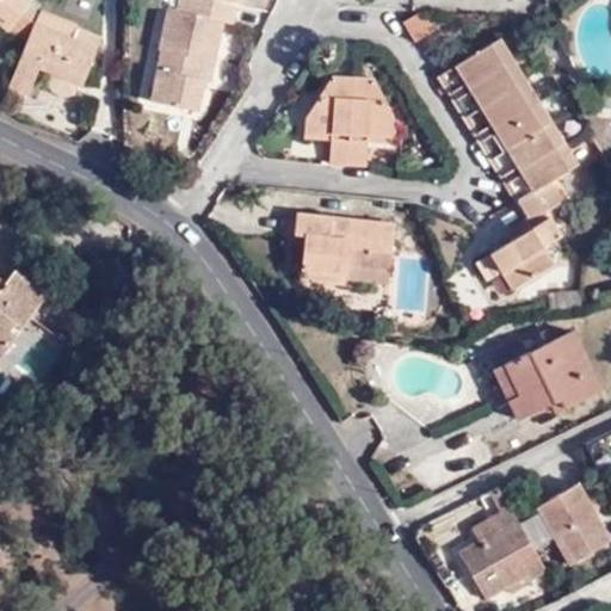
[(30,0),(0,0),(0,25),(8,32),(28,4),(30,0)]
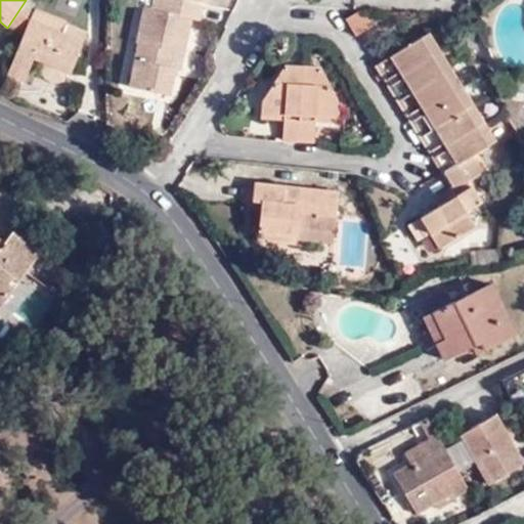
[(199,20),(203,3),(188,0),(134,0),(133,6),(143,8),(136,41),(139,41),(135,59),(129,87),(170,96),(176,69),(169,67),(172,51),(184,53),(191,19),(199,20)]
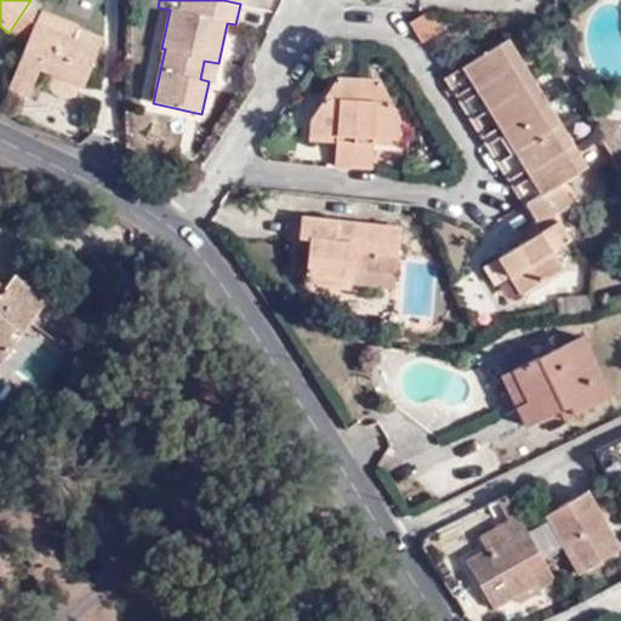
[(40,13),(28,4),(9,33),(27,45),(40,13)]
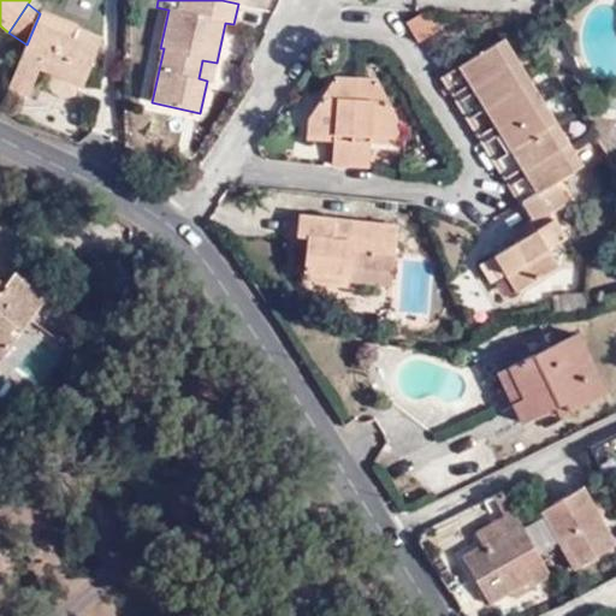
[(437,31),(425,12),(406,23),(418,42),(437,31)]
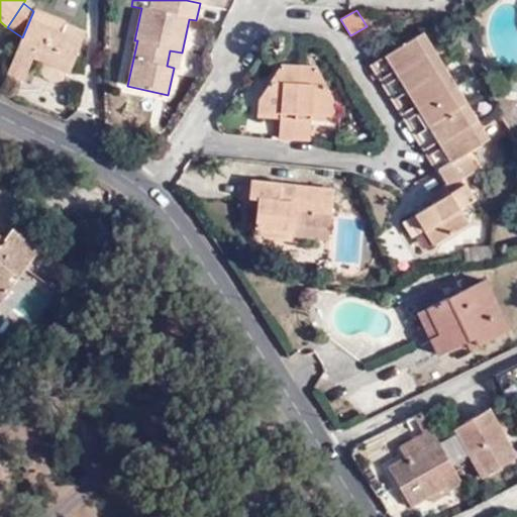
[(65,23),(33,11),(30,19),(62,31),(65,23)]
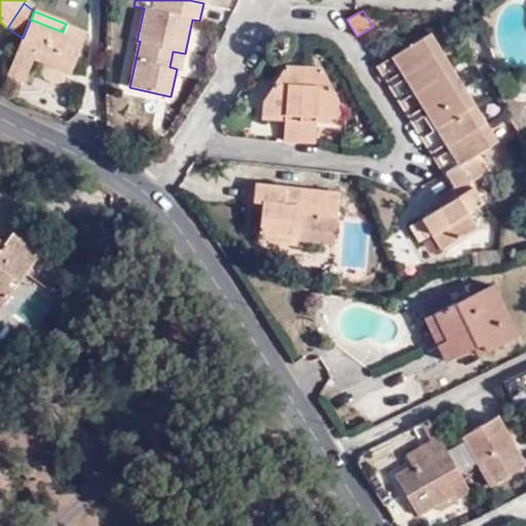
[(63,32),(31,20),(23,38),(7,75),(24,82),(34,59),(45,63),(70,73),(72,74),(88,32),(66,24),(63,32)]
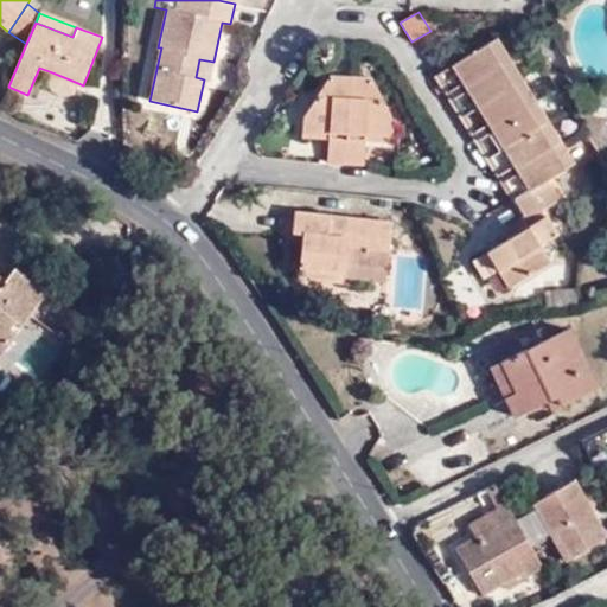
[(447,98),(510,59),(496,38),(434,77),(447,98)]
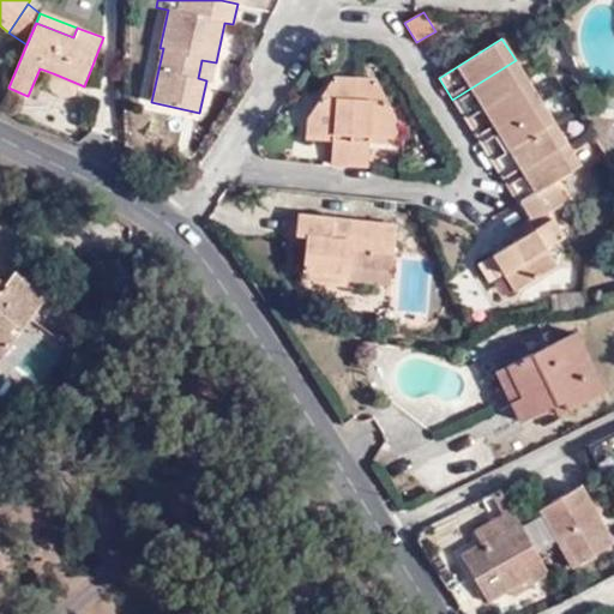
[(151,68),(158,70),(163,48),(160,48),(155,47),(151,68)]
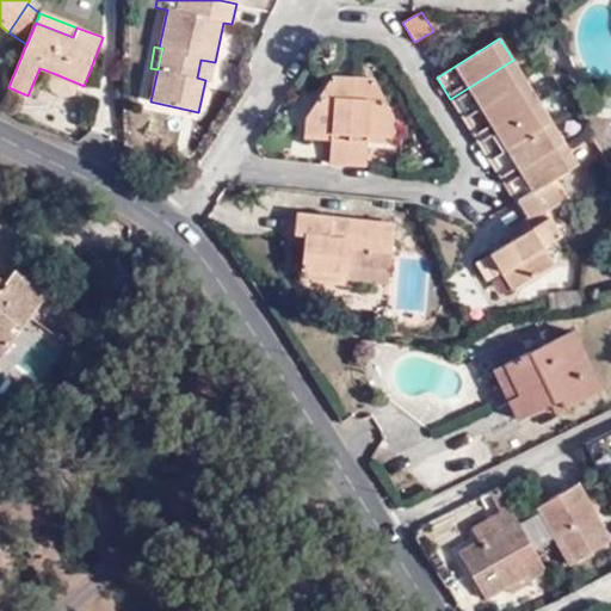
[(525,80),(513,60),(450,99),(462,119),(525,80)]
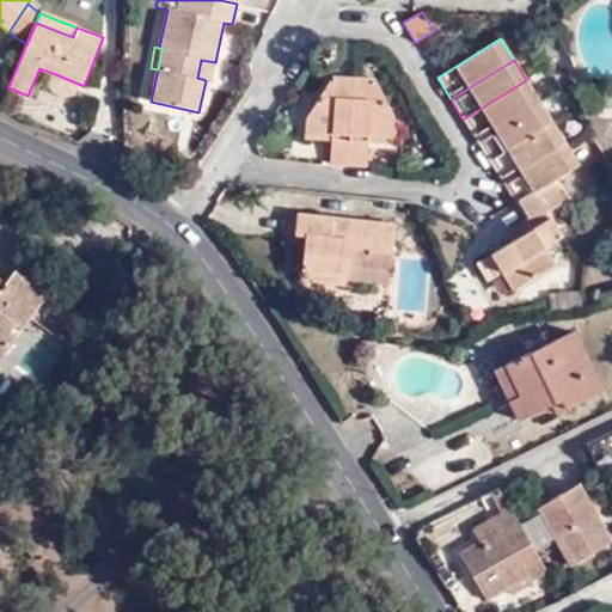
[(77,97),(81,85),(53,73),(48,86),(53,93),(67,99),(77,97)]
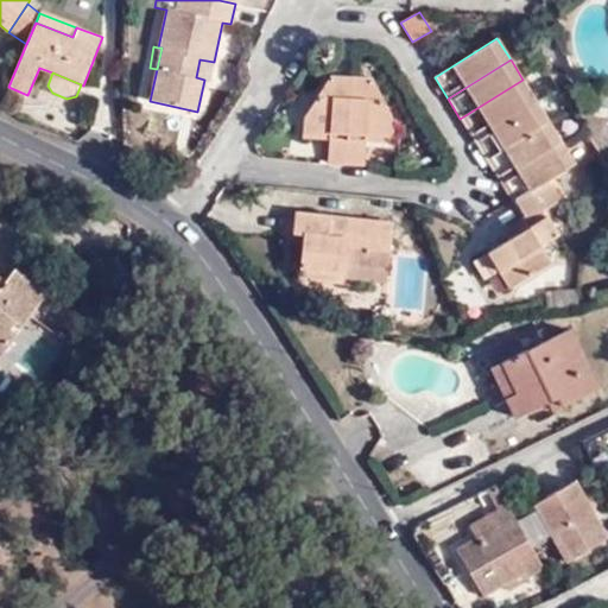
[(346,164),(352,78),(329,77),(303,118),(303,132),(329,132),(328,163),(346,164)]
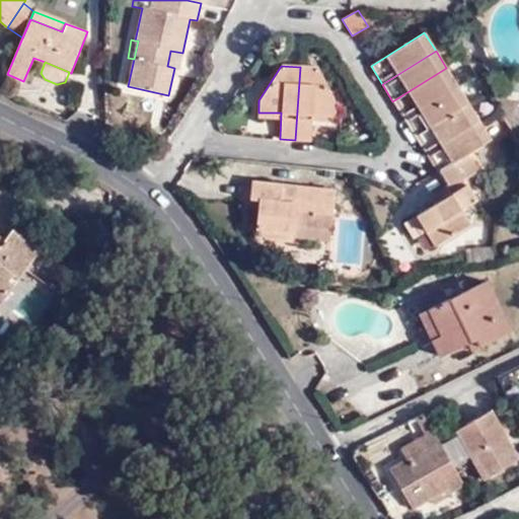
[(319,68),(300,67),(295,140),(311,141),(313,116),(337,116),(338,105),(319,68)]
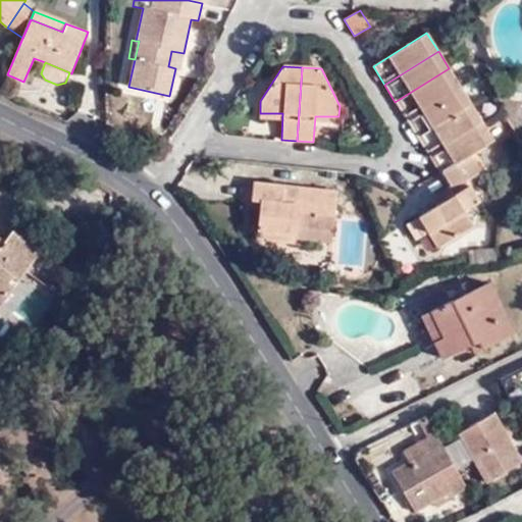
[(395,102),(407,119),(460,87),(449,68),(395,102)]
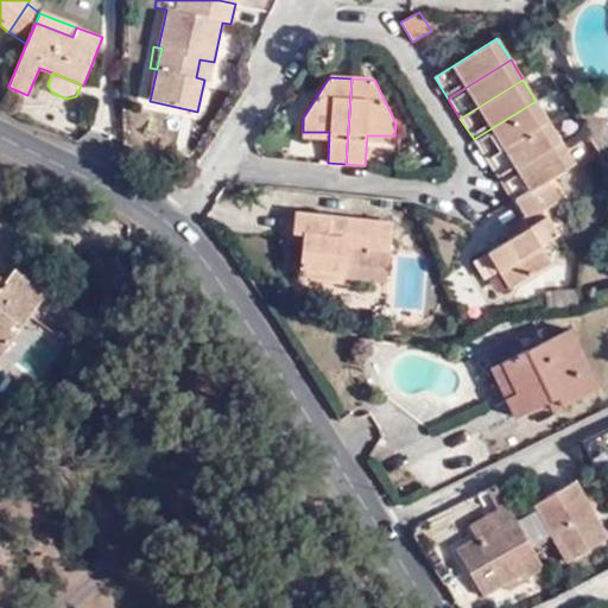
[(607,108),(607,96),(599,96),(597,108),(607,108)]
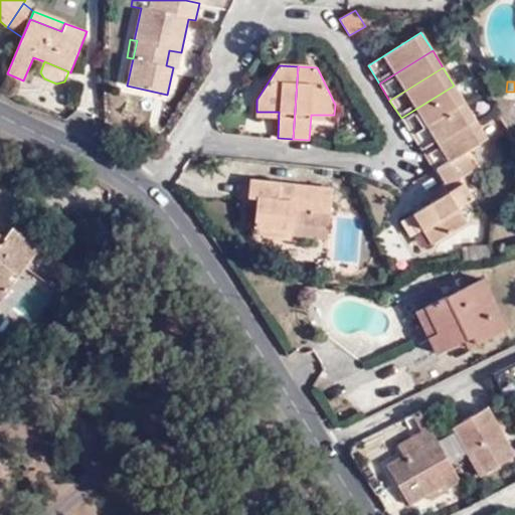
[(401,118),(411,136),(464,103),(454,86),(401,118)]
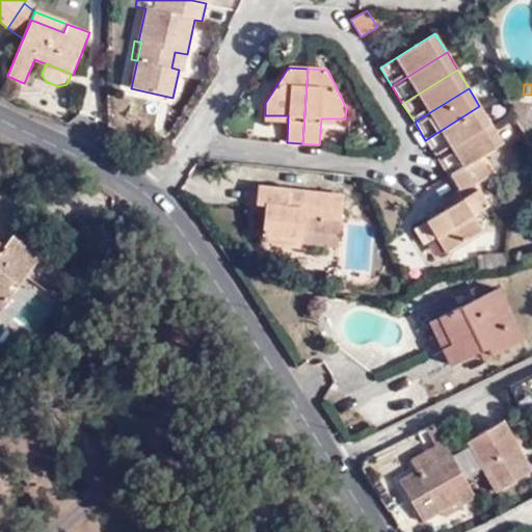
[(436,157),(491,124),(479,106),(425,140),(436,157)]
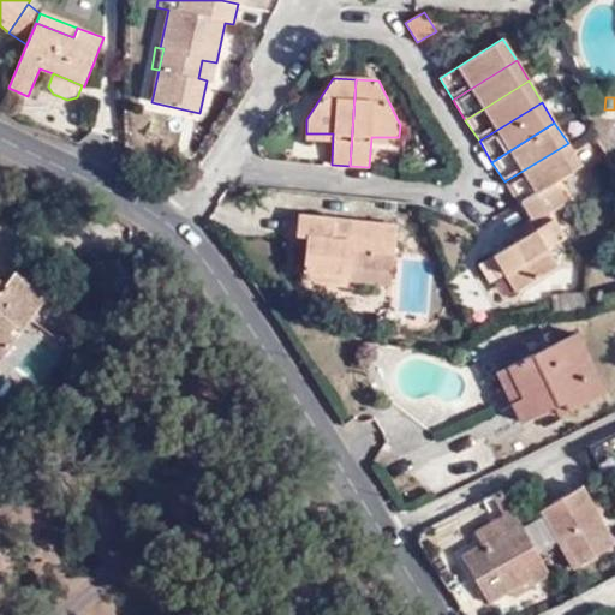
[(580,165),(568,143),(505,181),(518,203),(521,201),(556,180),(580,165)]
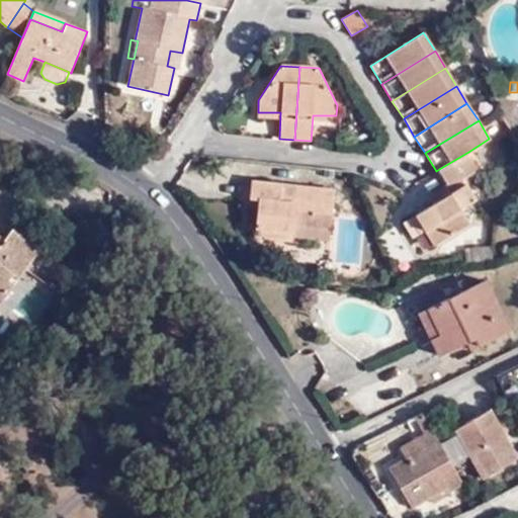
[(468,152),(439,169),(448,183),(433,192),(438,201),(416,214),(435,246),(470,225),(461,209),(477,200),(463,180),(480,170),(468,152)]
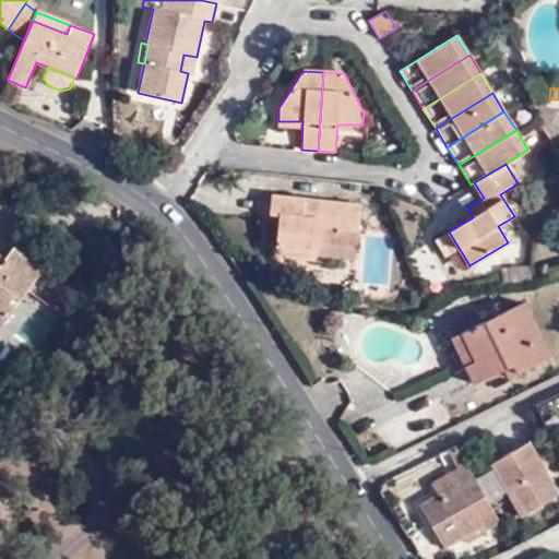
[(278,216),(274,256),(316,261),(317,256),(356,260),(363,205),(271,195),(269,215),(278,216)]
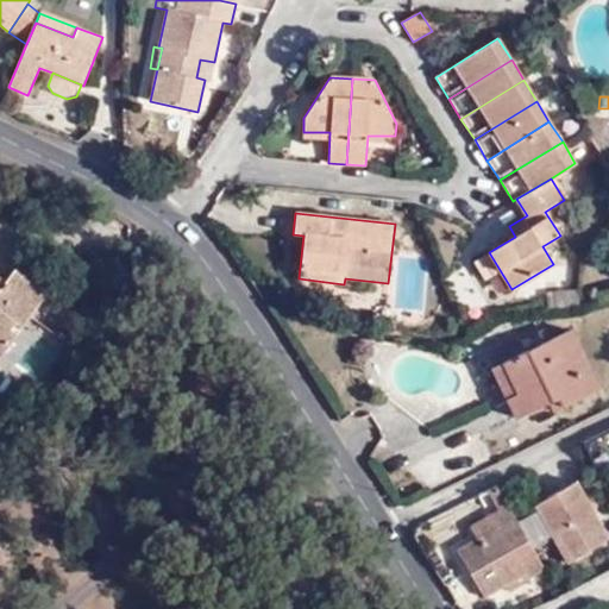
[(0,259),(0,278),(5,282),(13,270),(0,259)]
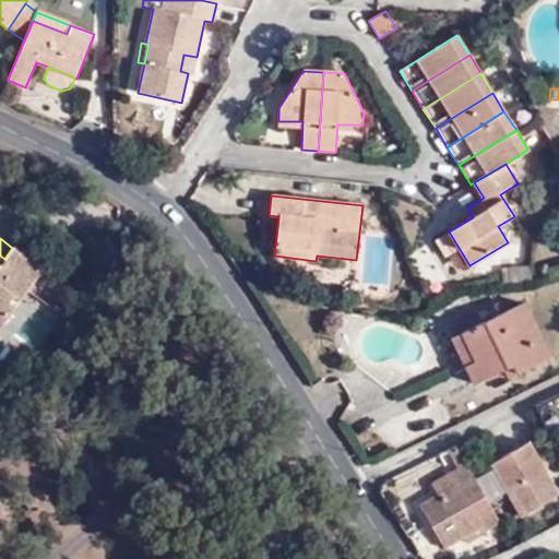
[(0,256),(0,329),(43,269),(12,248),(4,259),(0,256)]
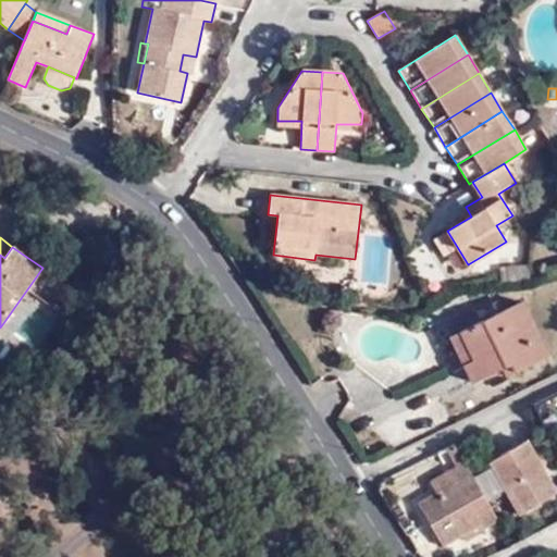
[(512,282),(528,280),(524,265),(510,269),(512,282)]
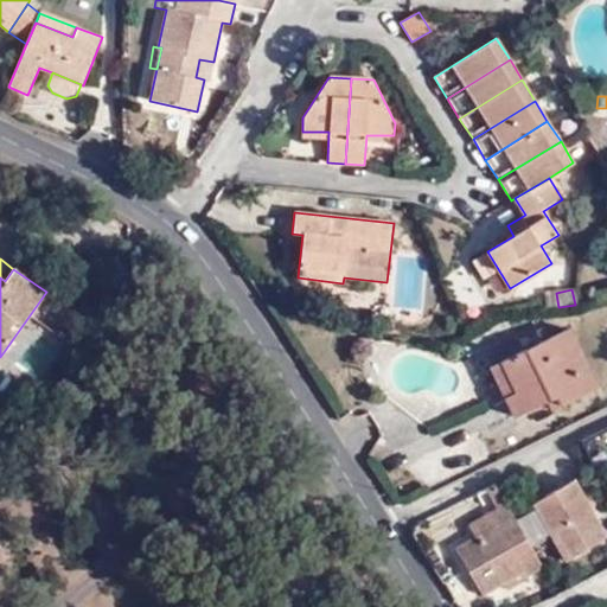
[(8,363),(43,379),(64,336),(30,318),(8,363)]
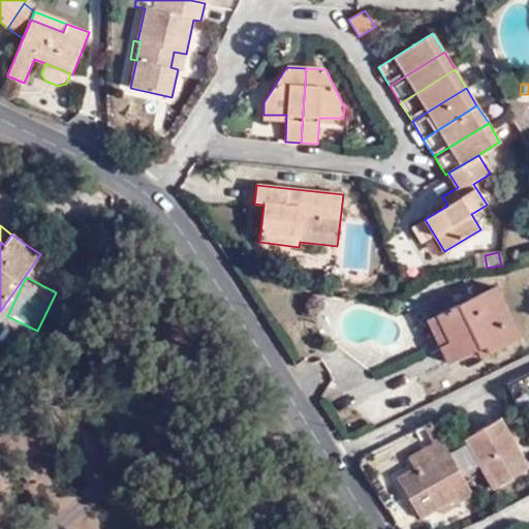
[(350,291),(351,279),(339,278),(337,290),(350,291)]
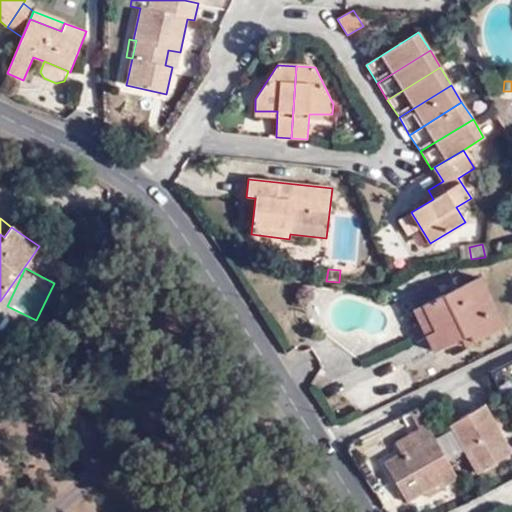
[(480,278),(425,304),(423,305),(436,332),(426,336),(434,352),(462,338),(469,334),(473,342),(504,326),(480,278)]
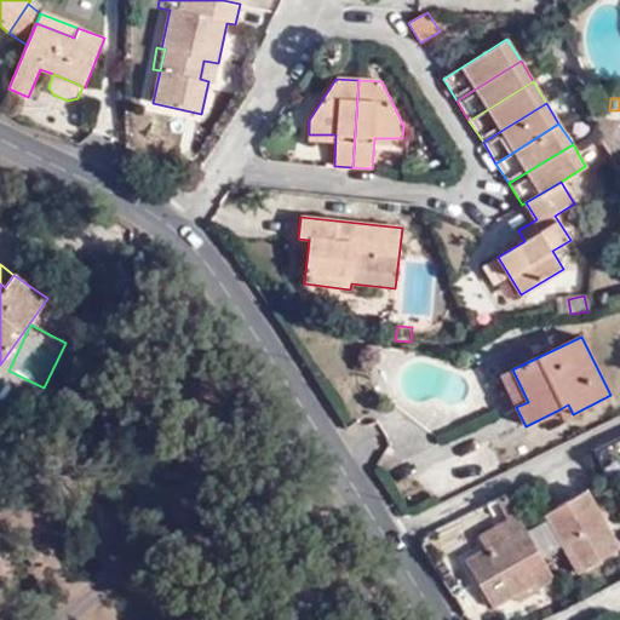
[(512,369),(515,368),(510,361),(498,367),(501,374),(512,369)]
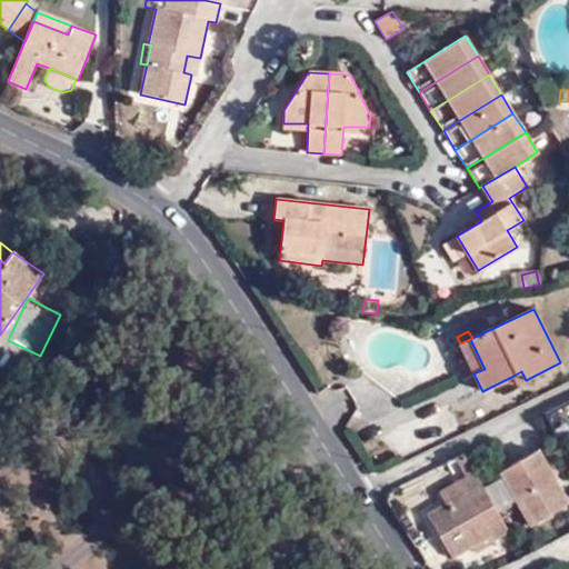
[(485,369),(470,339),(460,343),(459,345),(473,373),(485,369)]
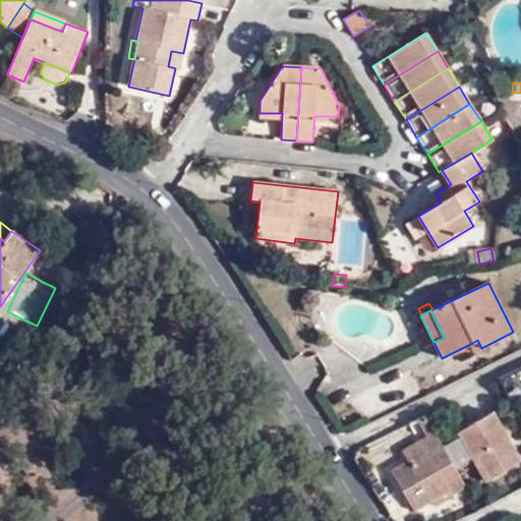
[(474,352),(481,348),(477,340),(470,344),(474,352)]
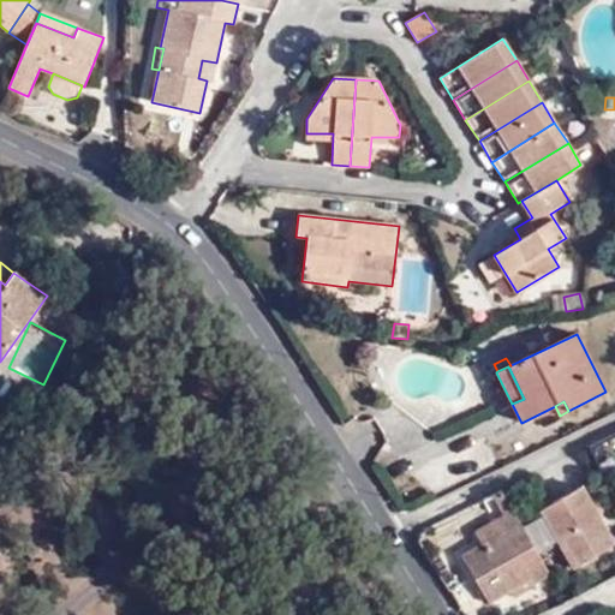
[(562,537),(579,567),(614,545),(614,541),(583,485),(539,511),(557,541),(562,537)]
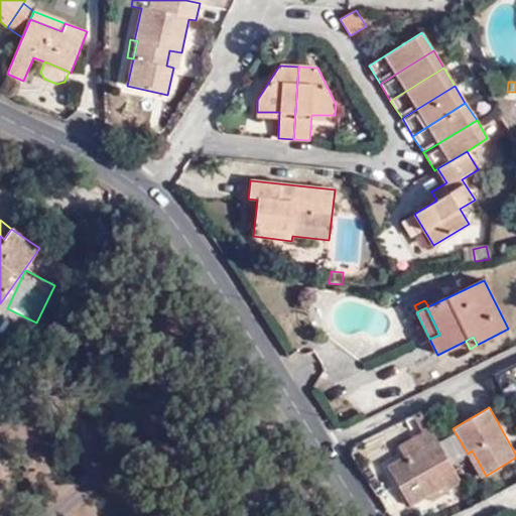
[(436,438),(421,410),(412,415),(421,432),(397,445),(404,457),(436,438)]
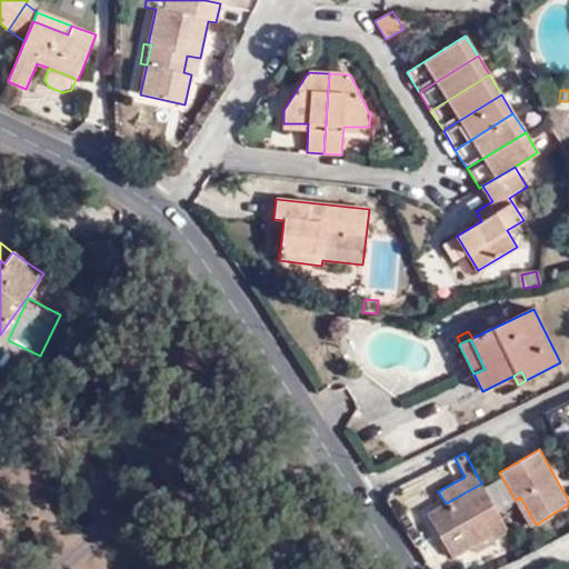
[(481,483),(446,503),(427,515),(452,559),(472,547),(493,536),(496,540),(509,531),(481,483)]
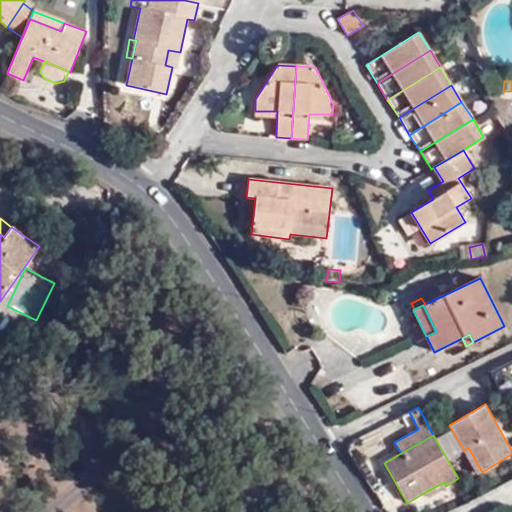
[(477,474),(482,472),(468,447),(464,450),(477,474)]
